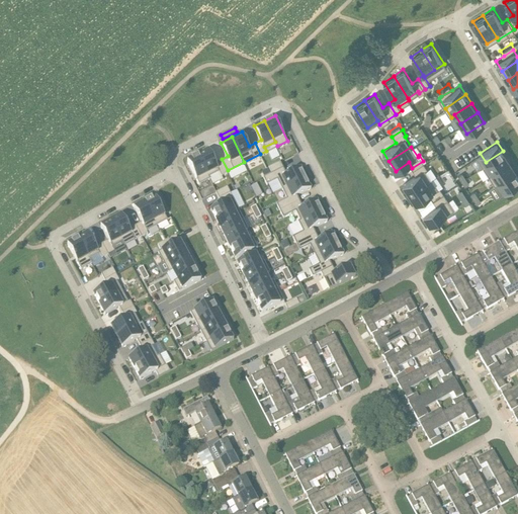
[(208,148),(198,154),(208,174),(220,169),(222,173),(228,170),(222,159),(216,162),(208,148)]
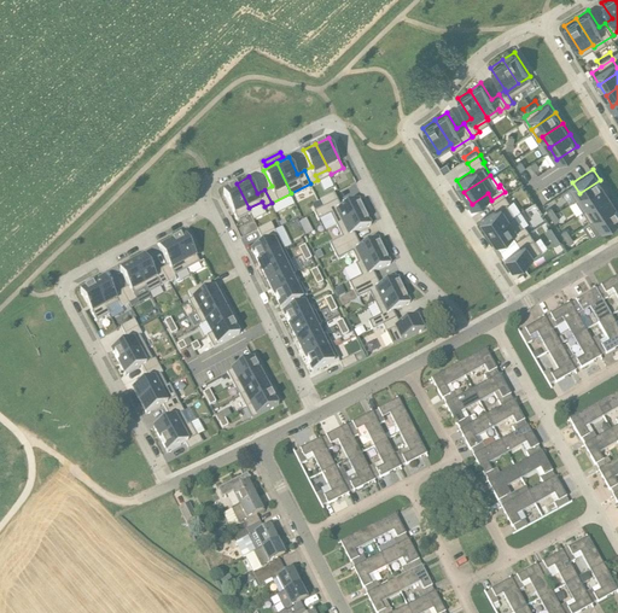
[(600,180),(579,193),(587,204),(607,191),(600,180)]
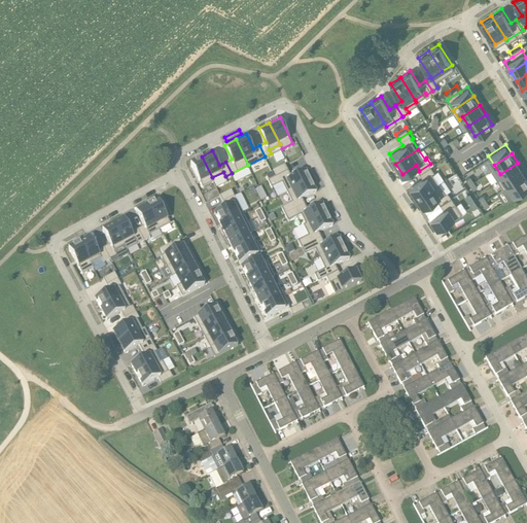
[(202,157),(190,162),(202,184),(213,179),(212,177),(202,157)]
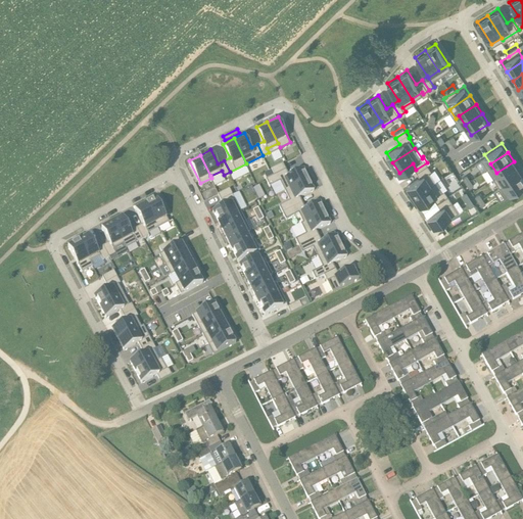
[(283,160),(271,167),(274,173),(286,167),(283,160)]
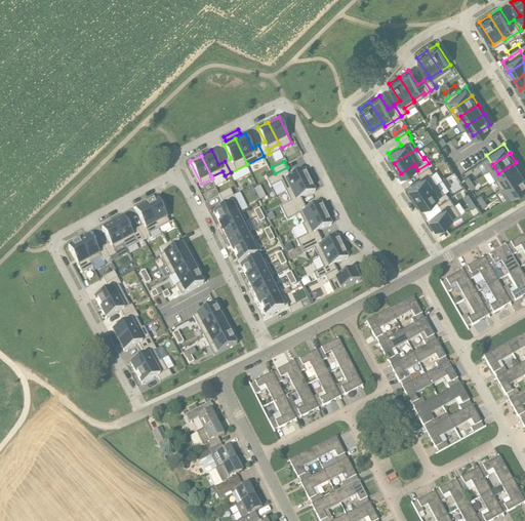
[(498,173),(495,176),(501,186),(505,184),(522,171),(516,162),(498,173)]
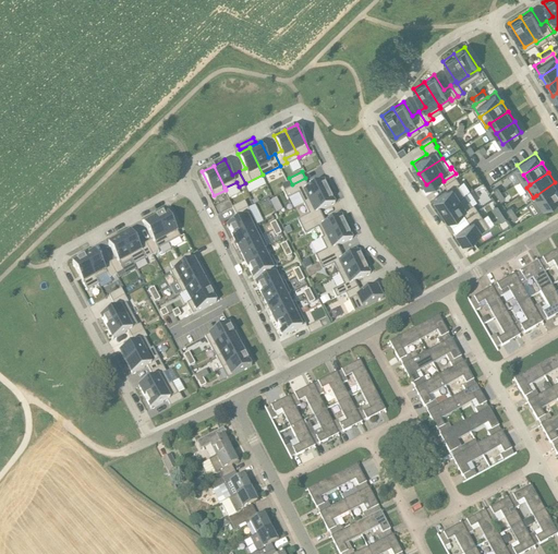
[(448,187),(434,196),(440,207),(464,191),(457,180),(459,179),(456,173),(444,181),(448,187)]
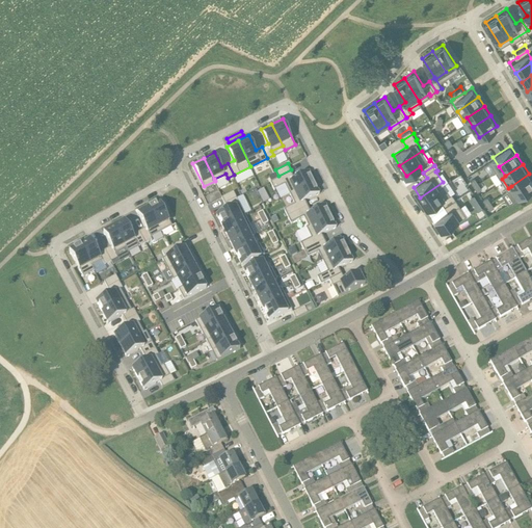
[(278,176),(270,180),(273,186),(287,179),(292,190),(314,180),(309,168),(294,176),(291,169),(278,176)]
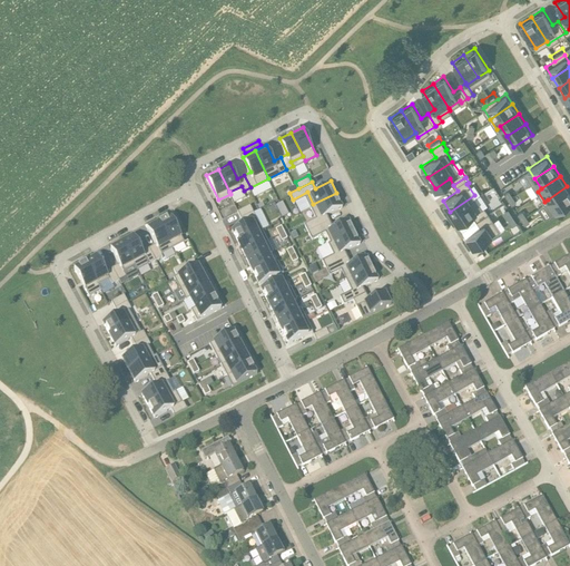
[(569,191),(567,186),(548,199),(554,210),(569,198),(569,191)]
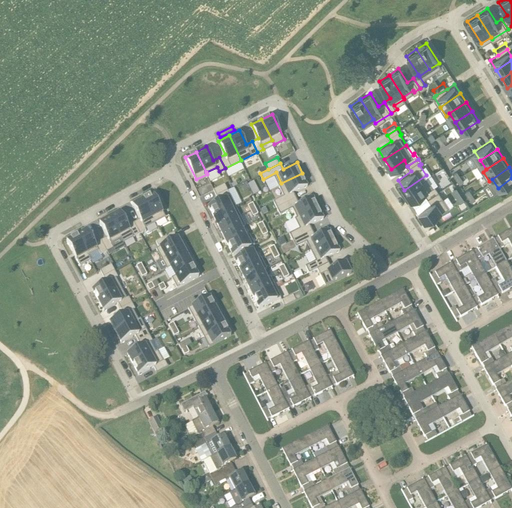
[(287,193),(274,200),(276,206),(296,196),(293,190),(307,183),(302,173),(281,183),(287,193)]
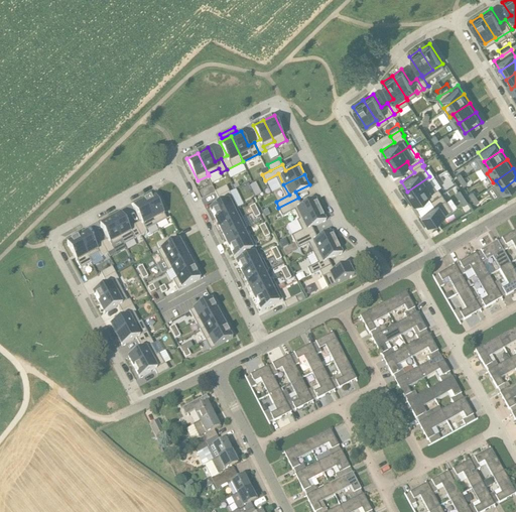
[(429,176),(407,192),(414,202),(427,193),(430,198),(441,190),(438,185),(435,186),(429,176)]
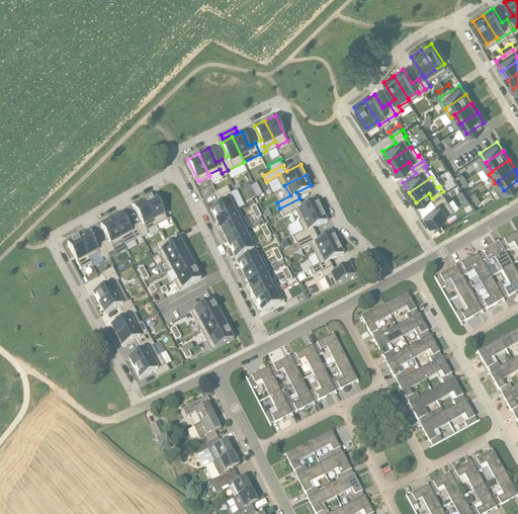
[(252,181),(257,193),(263,190),(258,179),(252,181)]
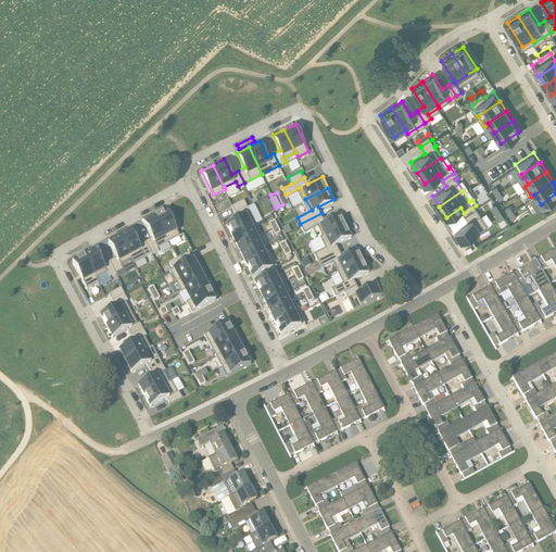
[(217,201),(219,208),(232,203),(230,197),(217,201)]
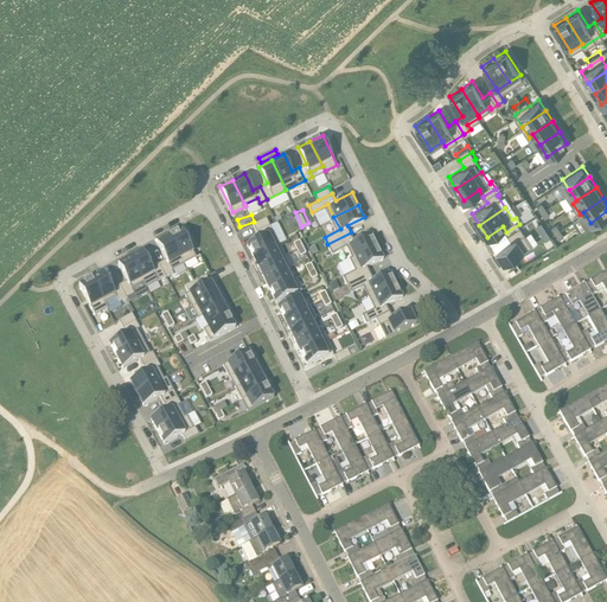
[(266,216),(253,223),(256,229),(269,223),(266,216)]
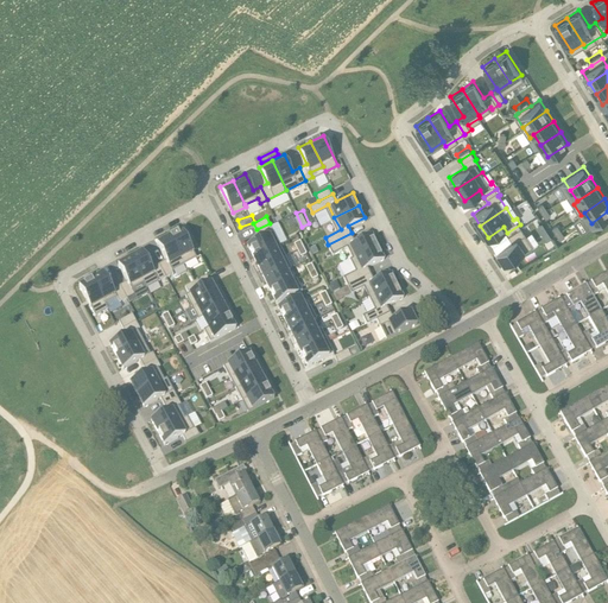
[(538,221),(545,234),(551,230),(544,217),(538,221)]
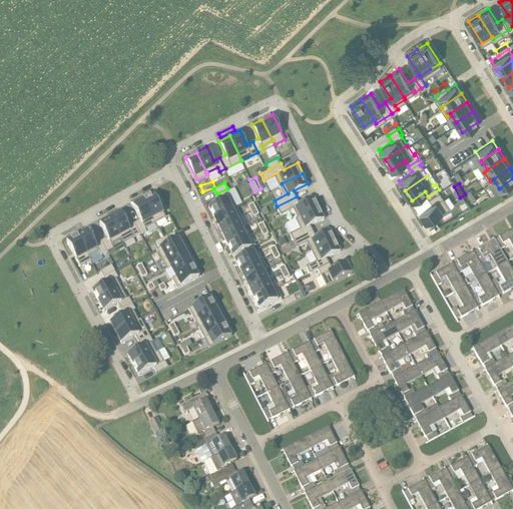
[(219,199),(208,204),(213,215),(235,204),(227,188),(216,193),(219,199)]
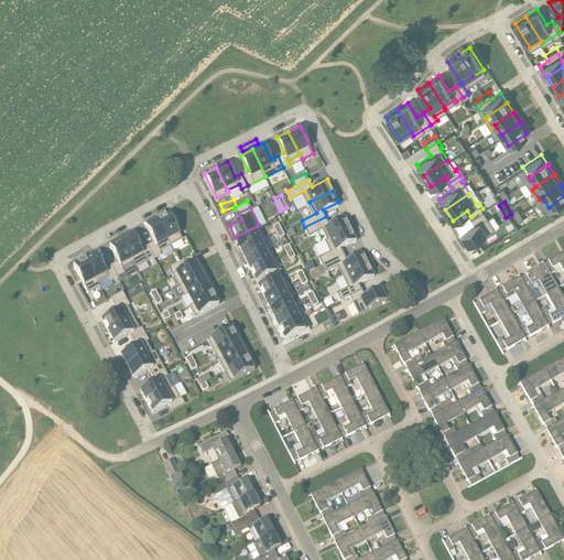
[(475,222),(461,232),(467,243),(494,226),(483,208),(470,216),(475,222)]
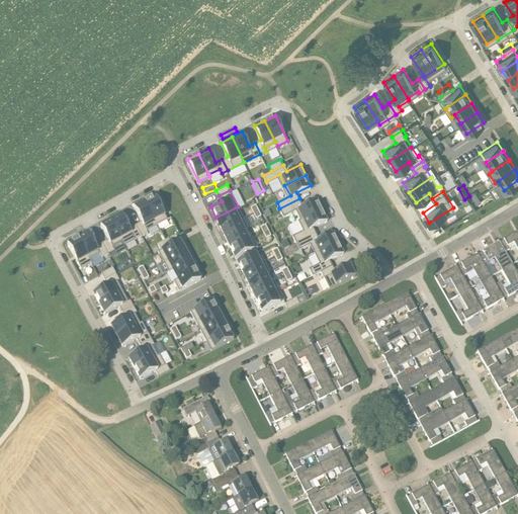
[(155,193),(145,199),(156,221),(166,215),(155,193)]
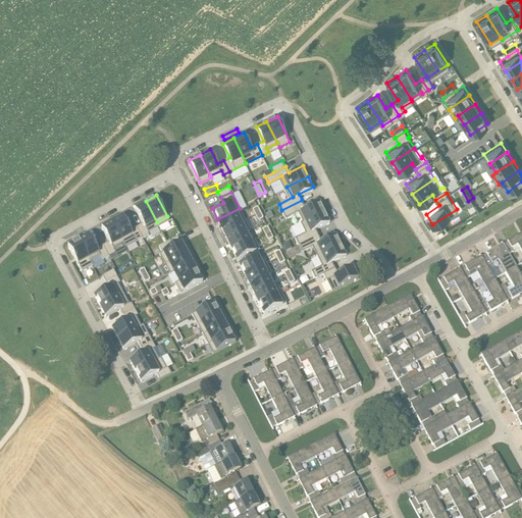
[(302,200),(281,210),(284,215),(298,209),(303,219),(324,209),(319,198),(305,205),(302,200)]
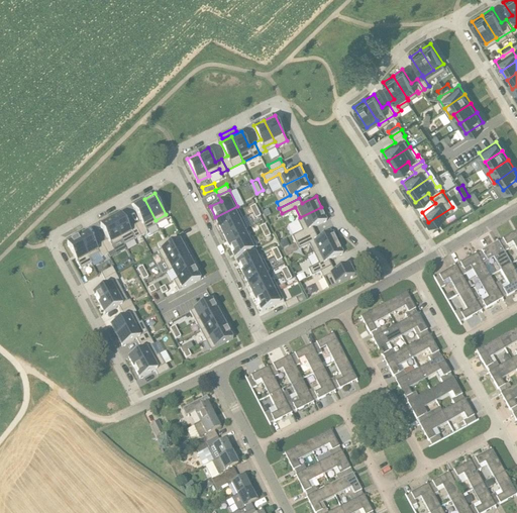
[(144,199),(133,205),(141,219),(135,222),(141,233),(147,230),(144,225),(156,220),(144,199)]
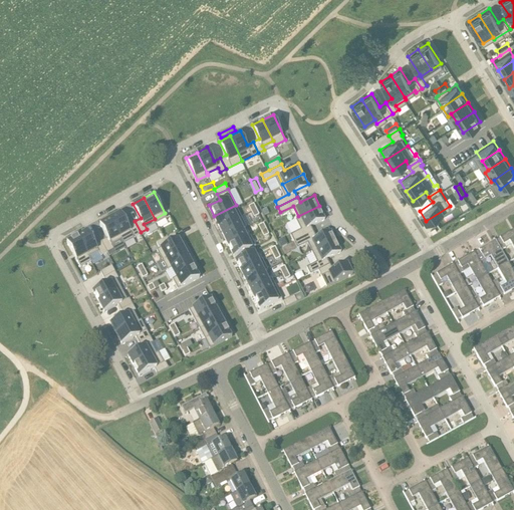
[(236,205),(214,216),(219,225),(241,214),(236,205)]
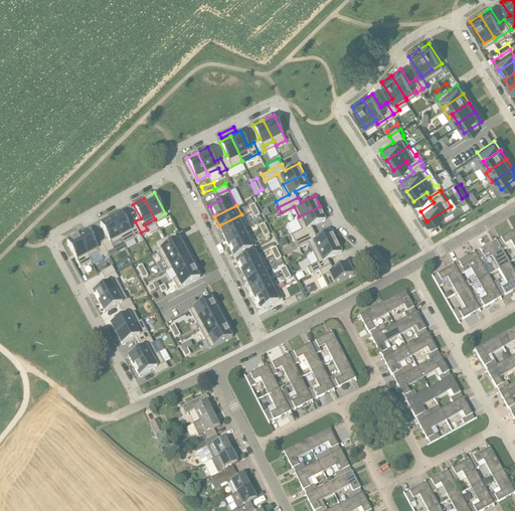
[(305,227),(292,233),(295,239),(314,229),(311,224),(325,217),(320,206),(299,216),(305,227)]
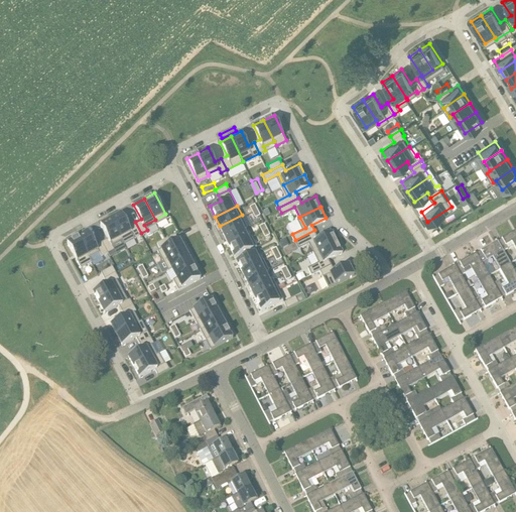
[(121,211),(111,217),(122,238),(132,232),(135,236),(141,233),(135,222),(129,225),(121,211)]
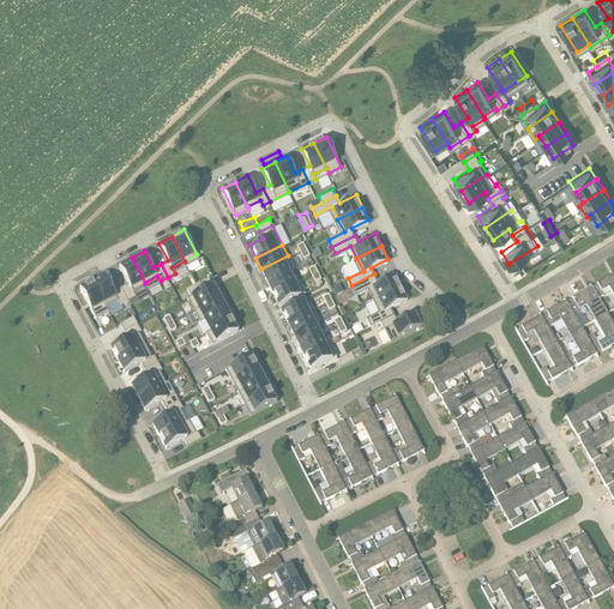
[(288,255),(262,269),(268,281),(288,270),(294,267),(288,255)]
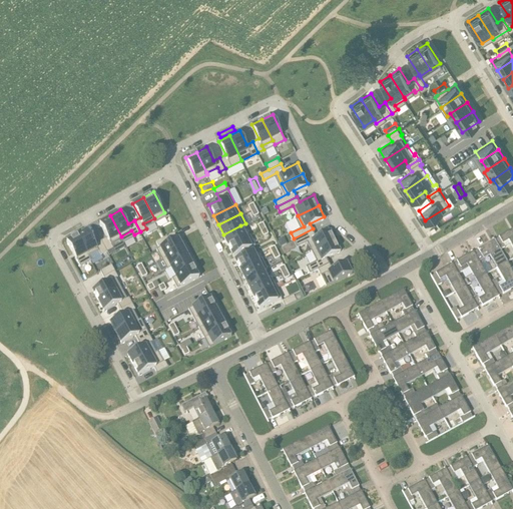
[(110,215),(99,221),(107,235),(101,238),(107,249),(113,246),(111,241),(121,236),(110,215)]
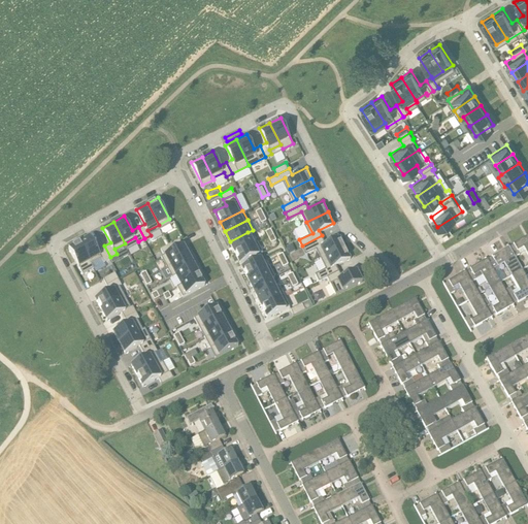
[(514,241),(509,244),(515,254),(519,252),(518,248),(523,244),(527,252),(527,231),(513,240),(514,241)]
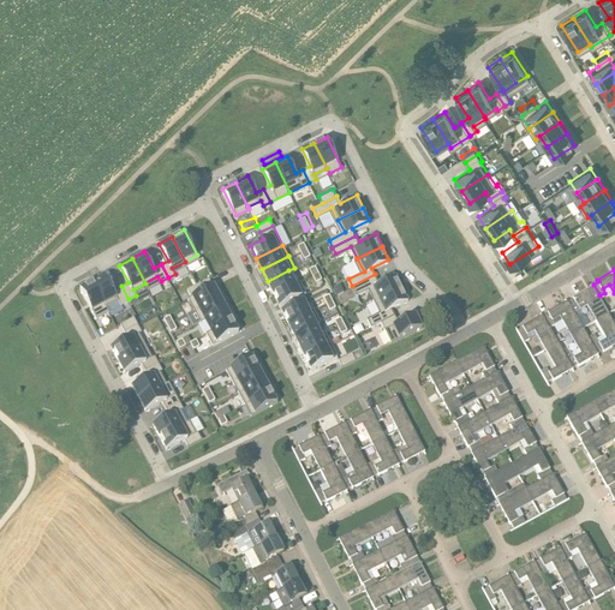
[(288,270),(268,281),(274,292),(294,282),(288,270)]
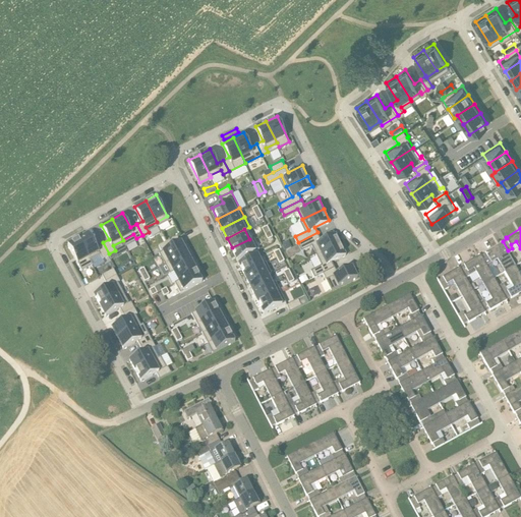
[(89,231),(78,237),(92,263),(109,253),(103,242),(97,245),(89,231)]
